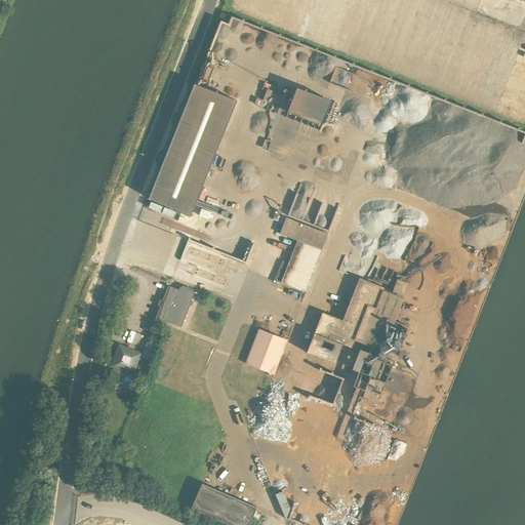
[(235,101),(192,84),(147,199),(190,216),(235,101)]
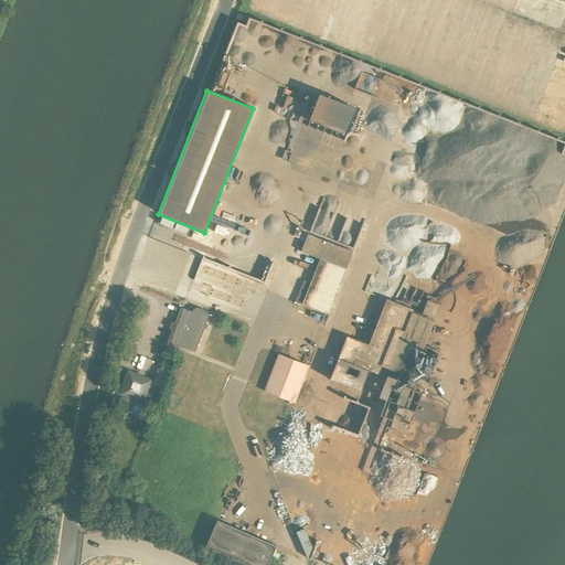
[(308,93),(307,97),(304,95),(301,102),(288,96),(283,108),(300,115),(299,116),(329,127),(338,105),(308,93)]
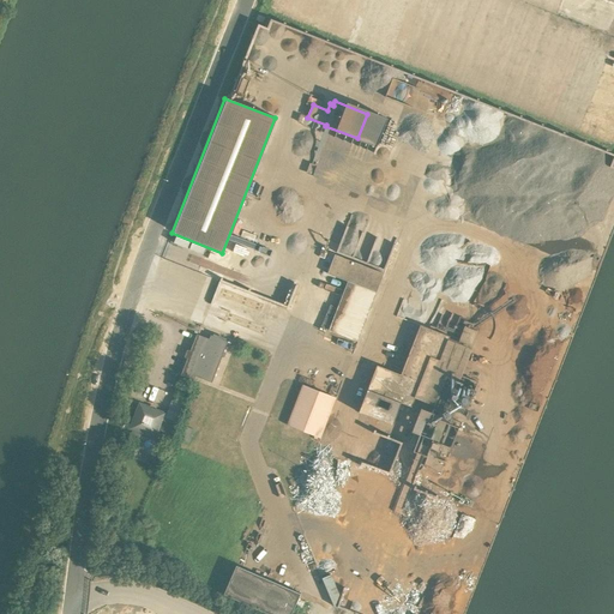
[(357,342),(384,274),(335,254),(327,275),(348,282),(329,331),(357,342)]
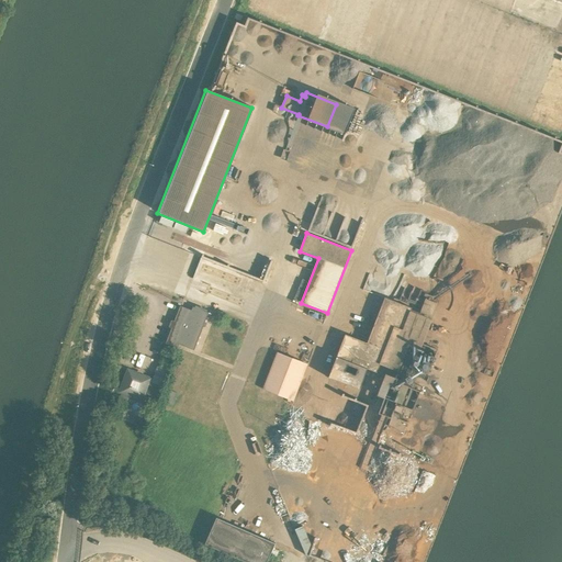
[(400,268),(414,272),(419,253),(404,249),(400,268)]
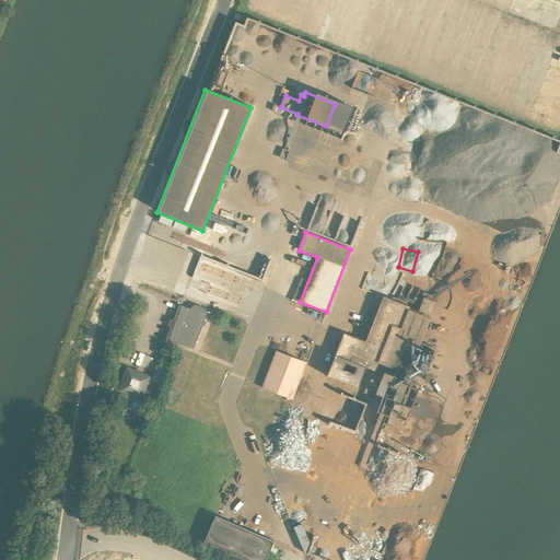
[(358,388),(359,387),(365,368),(376,371),(380,363),(397,370),(408,342),(418,347),(436,301),(422,295),(420,302),(423,303),(421,306),(423,307),(421,315),(409,310),(410,307),(383,296),(365,342),(343,334),(327,376),(358,388)]
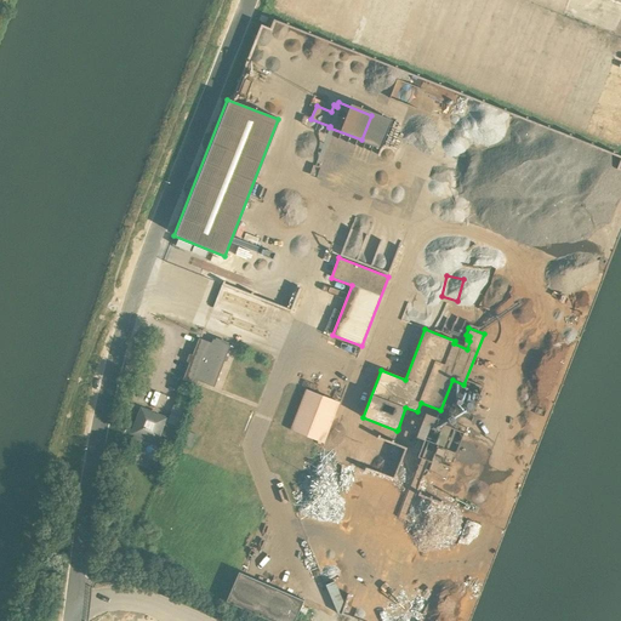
[(212,343),(199,339),(193,357),(191,355),(188,360),(191,362),(183,380),(197,385),(198,381),(215,387),(224,360),(227,362),(228,357),(226,357),(231,346),(214,339),(212,343)]
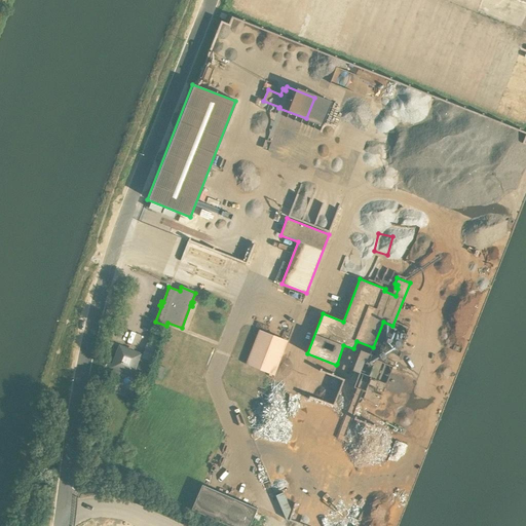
[(247,365),(274,375),(287,340),(260,330),(247,365)]
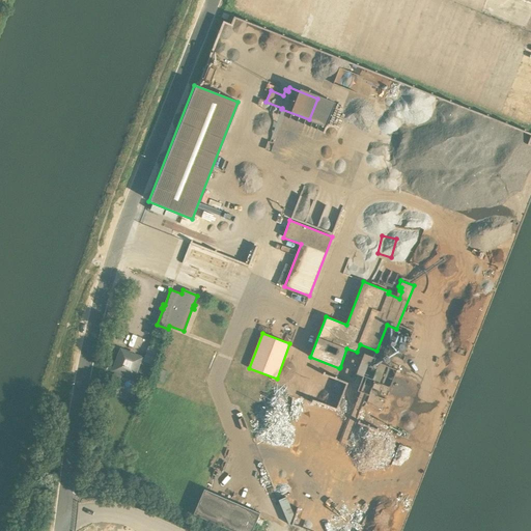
[(148,346),(142,363),(151,366),(158,350),(148,346)]
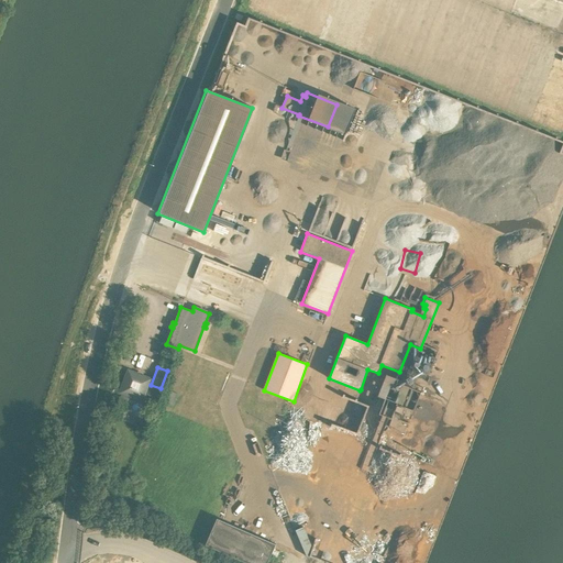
[(120,394),(130,397),(143,403),(152,378),(129,370),(120,394)]
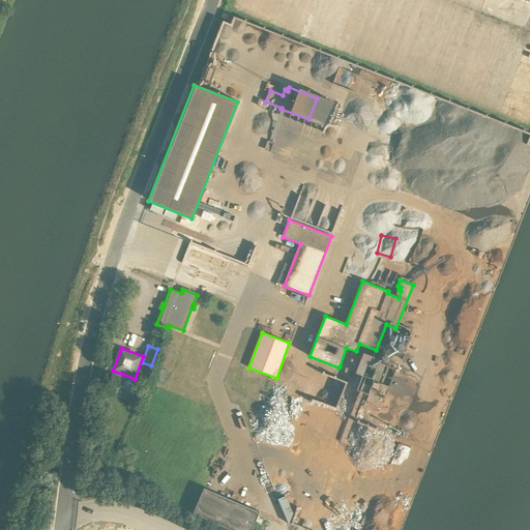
[(389,386),(395,370),(385,365),(386,362),(373,356),(363,353),(356,373),(362,376),(357,390),(369,394),(365,402),(380,407),(388,386),(389,386)]
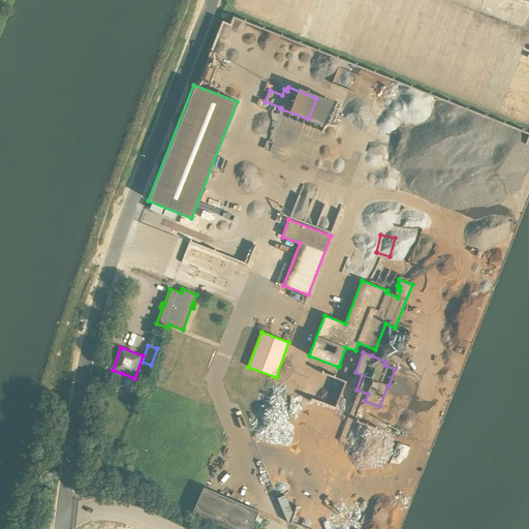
[(230,528),(251,528),(259,511),(204,488),(193,512),(230,528)]
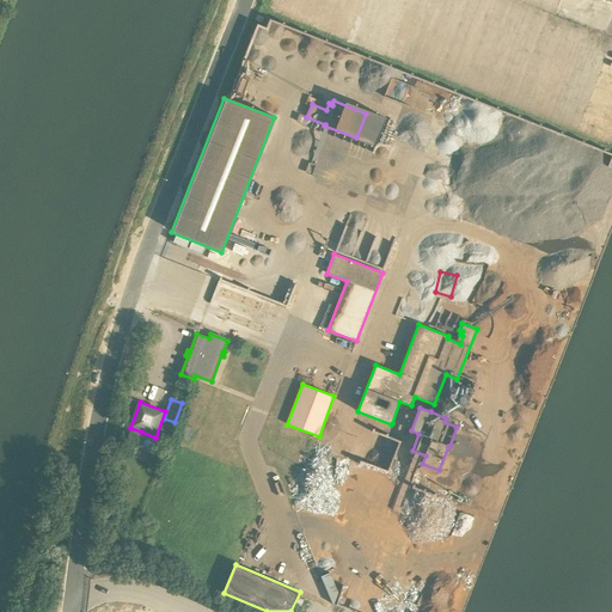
[(334,605),(338,593),(330,573),(320,576),(334,605)]
